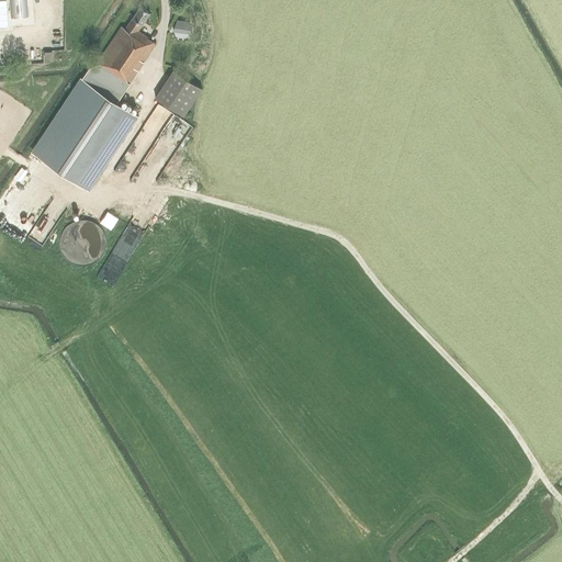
[(137,31),(149,13),(141,7),(124,29),(121,26),(97,64),(92,62),(32,152),(88,190),(105,165),(137,116),(116,102),(156,44),(147,38),(148,37),(137,31)]
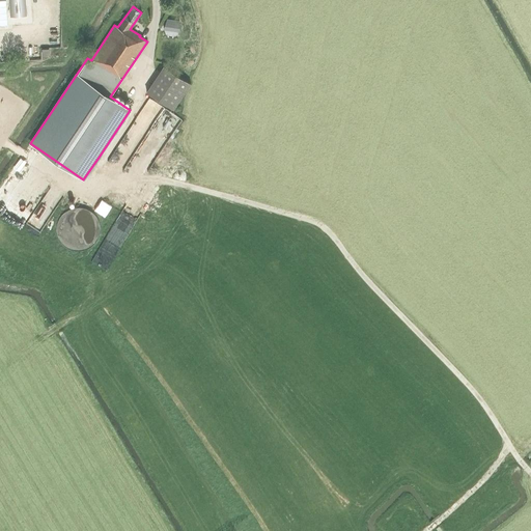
[(166,17),(166,30),(182,31),(182,18),(166,17)]
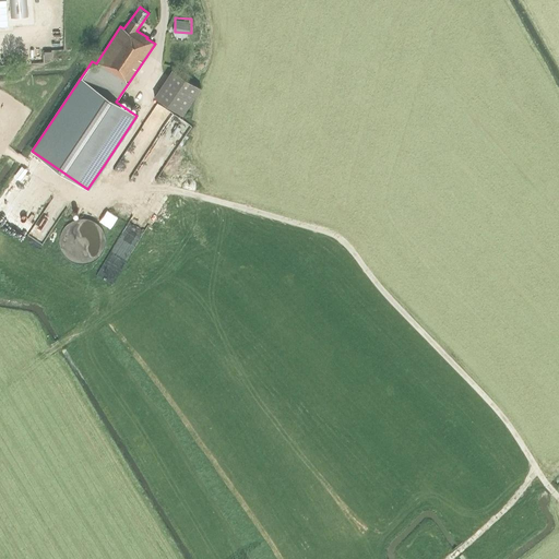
[(182,116),(194,96),(201,87),(173,69),(154,97),(182,116)]
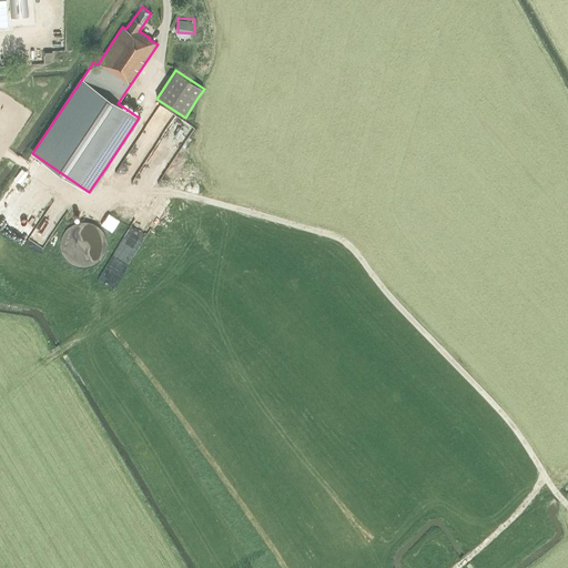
[(184,140),(184,135),(182,135),(182,127),(170,128),(170,141),(184,140)]
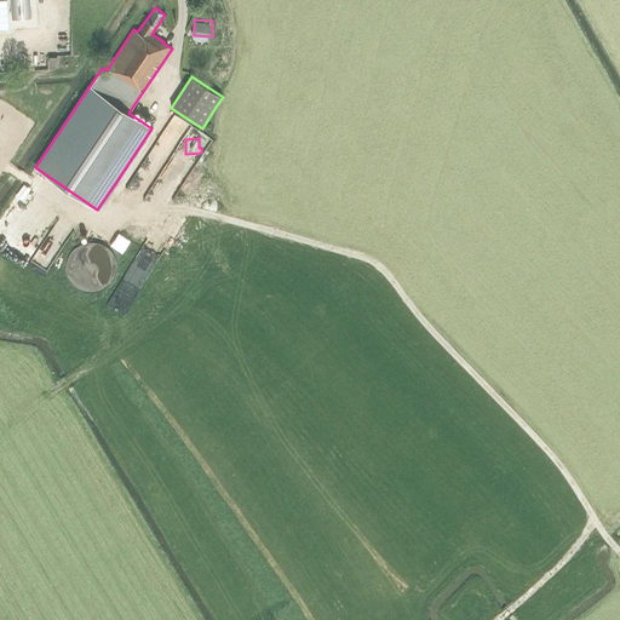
[(29,202),(5,242),(15,250),(33,220),(36,223),(44,213),(39,210),(40,208),(29,202)]
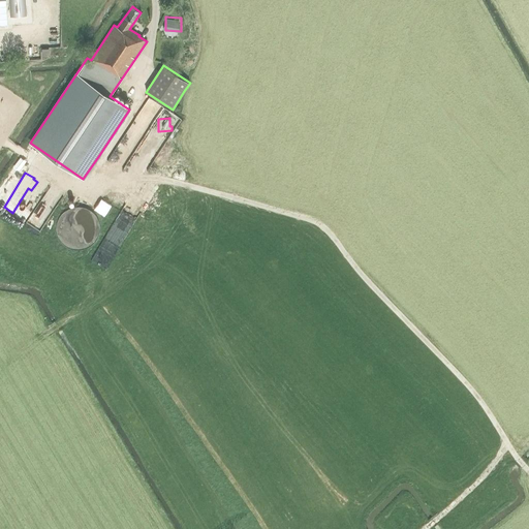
[(54,182),(27,219),(39,228),(66,191),(54,182)]
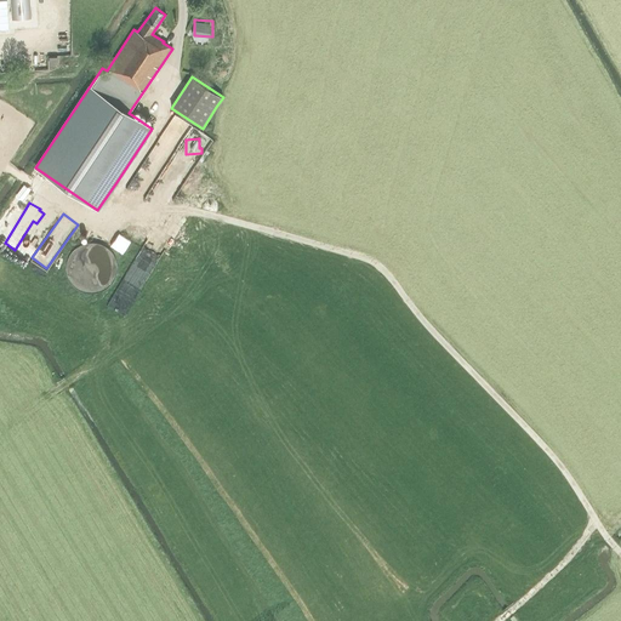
[(123,254),(132,239),(119,231),(109,245),(123,254)]
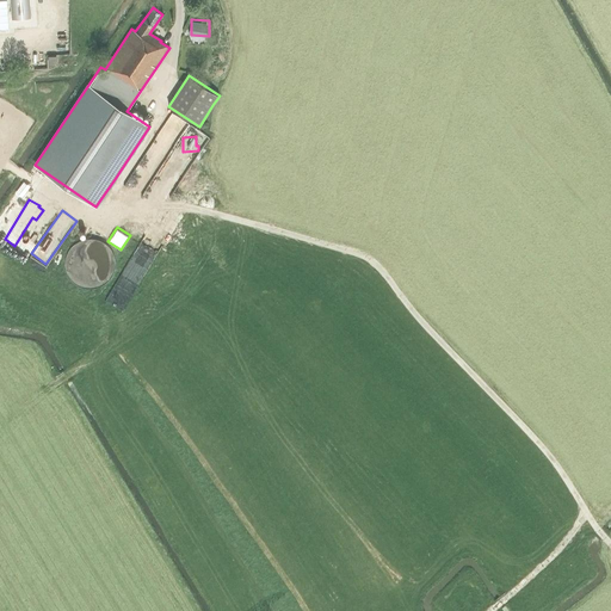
[(110,248),(107,246),(105,244),(102,242),(99,240),(96,240),(93,239),(90,239),(86,239),(82,240),(80,241),(76,242),(74,245),(72,247),(69,250),(68,252),(67,255),(66,258),(65,261),(65,265),(66,267),(66,271),(67,275),(68,277),(71,279),(73,282),(75,284),(78,287),(81,288),(85,289),(87,289),(91,289),(94,289),(97,288),(100,287),(103,285),(106,283),(109,282),(111,278),(112,276),(113,273),(115,270),(115,266),(116,263),(115,260),(115,257),(113,253),(111,251),(110,248)]
